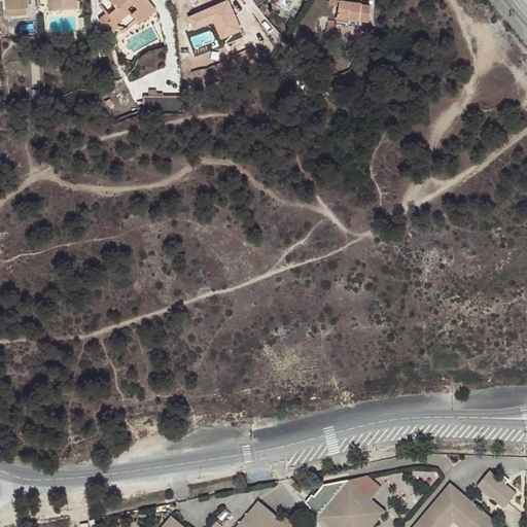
[(24,0),(4,0),(5,9),(25,8),(24,0)]
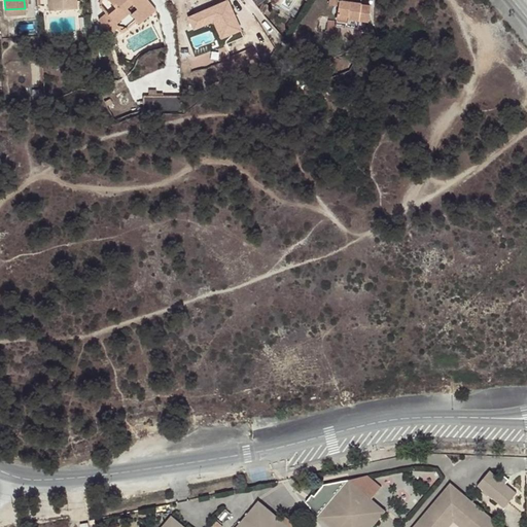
[(53,0),(54,11),(77,9),(76,0),(53,0)]
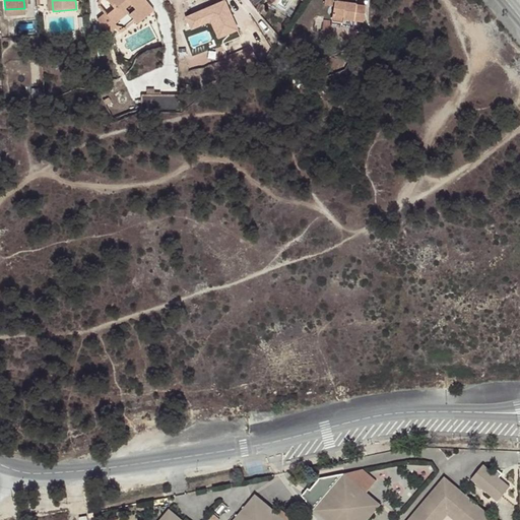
[(105,13),(96,19),(108,33),(117,26),(115,23),(128,13),(137,23),(151,11),(148,7),(150,5),(146,0),(107,0),(114,9),(107,15),(105,13)]
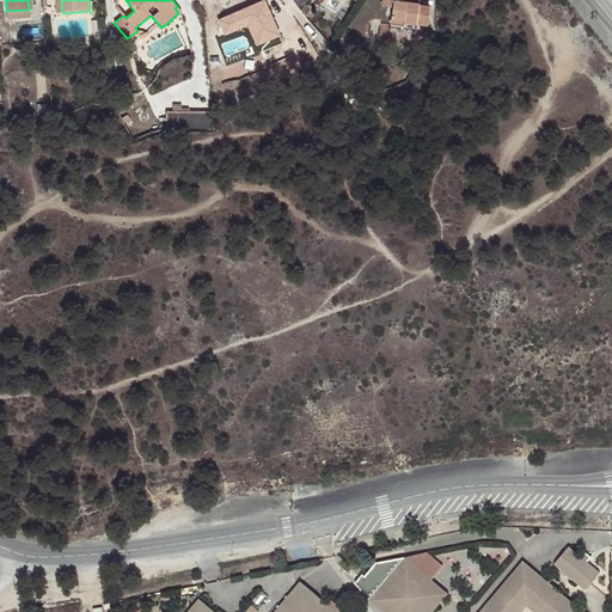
[(264,0),(220,17),(227,35),(252,25),(258,44),(283,36),(270,0),(264,0)]
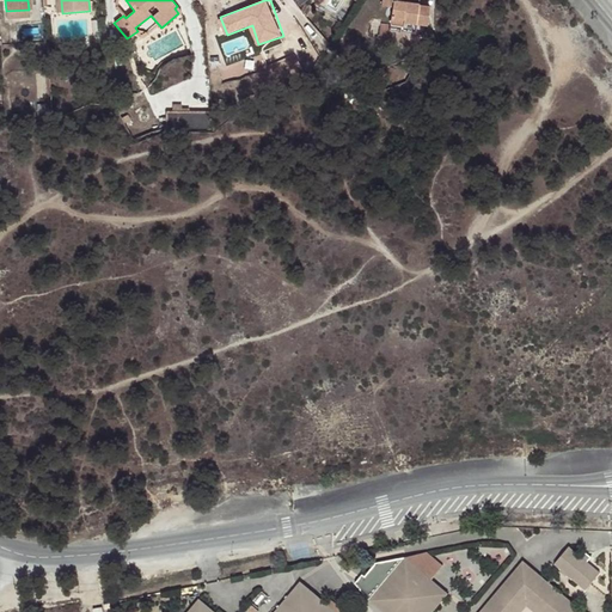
[(408,2),(407,0),(392,0),(392,5),(390,25),(404,28),(404,23),(427,26),(429,7),(418,5),(418,4),(408,2)]
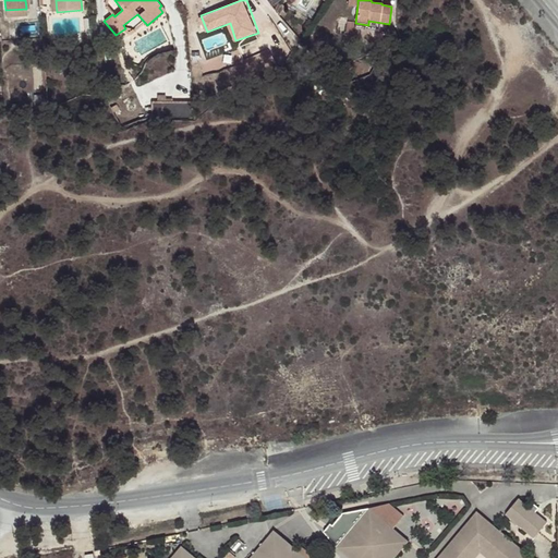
[(274,9),(279,15),(284,7),(277,2),(274,9)]
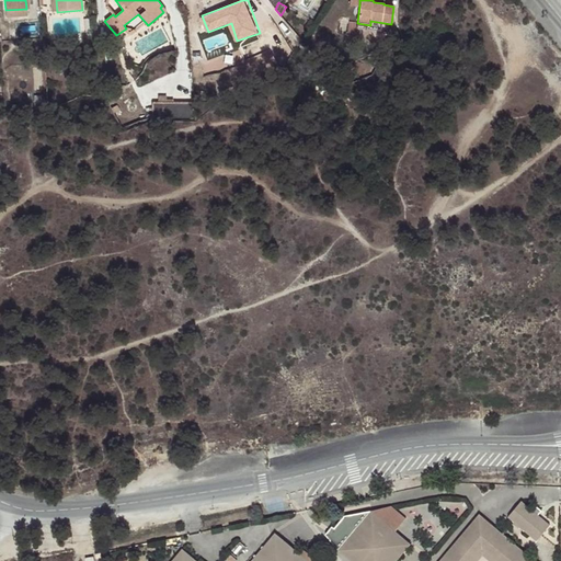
[(104,21),(94,25),(96,45),(116,35),(104,21)]
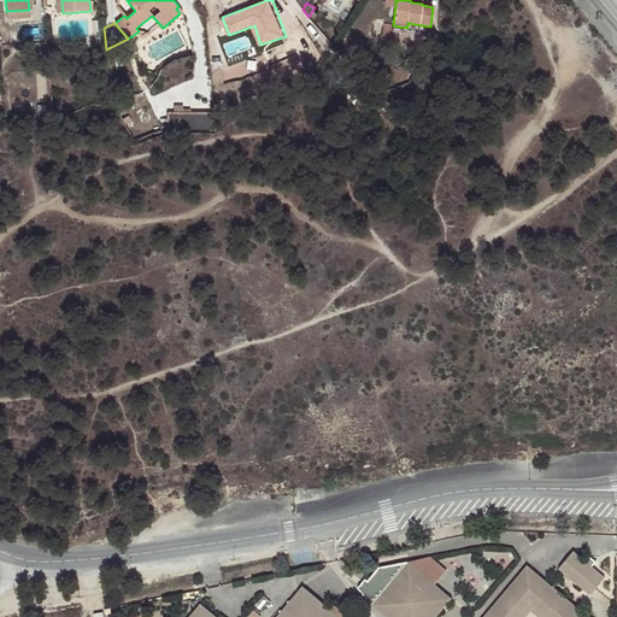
[(211,129),(211,113),(180,113),(180,129),(211,129)]
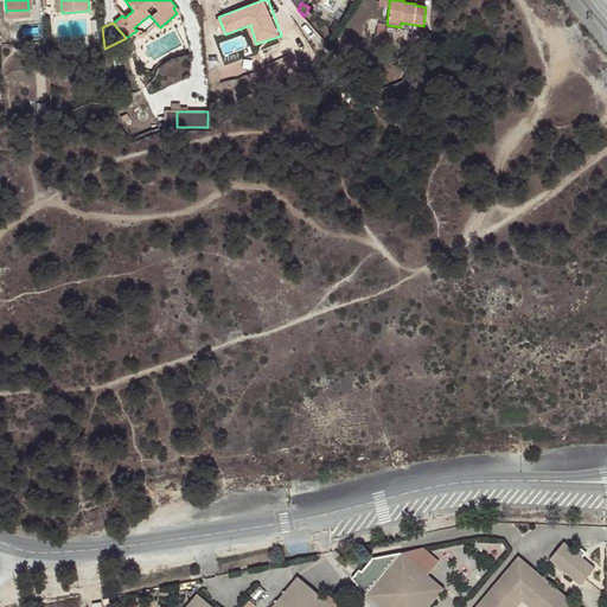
[(596,564),(566,541),(549,560),(581,586),(596,564)]
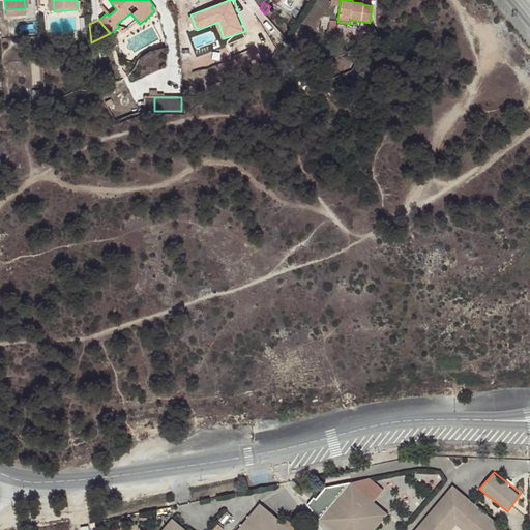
[(351,482),(374,502),(384,490),(371,477),(351,482)]
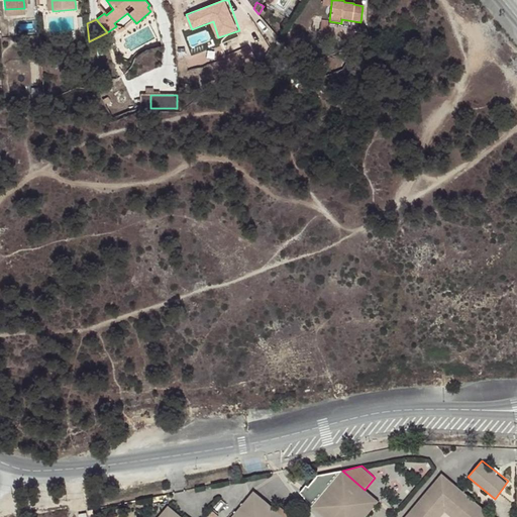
[(367,516),(380,502),(365,490),(342,471),(312,507),(323,516),(367,516)]
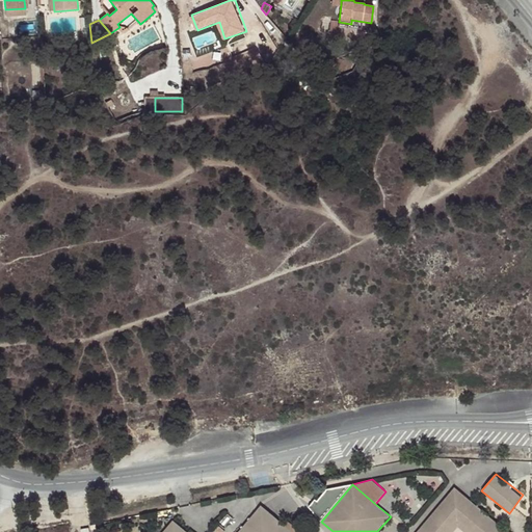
[(507,531),(455,487),(418,531),(447,531),(458,519),(474,531),(507,531)]
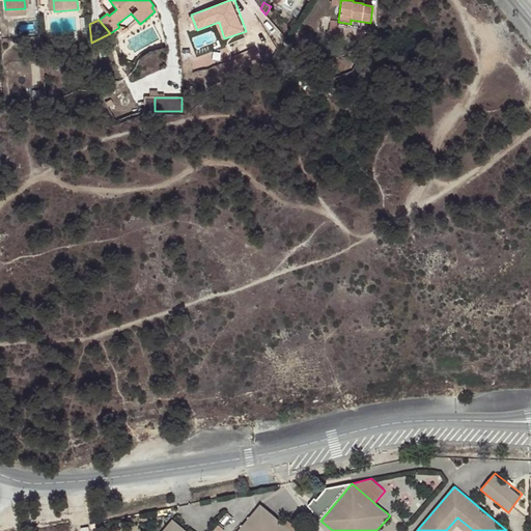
[(291,530),(283,524),(261,506),(240,530),(291,530)]
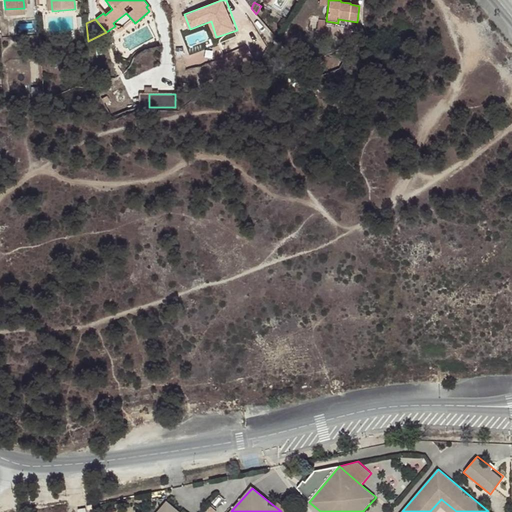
[(456,511),(441,499),(430,511),(437,511),(442,508),(446,511),(456,511)]
